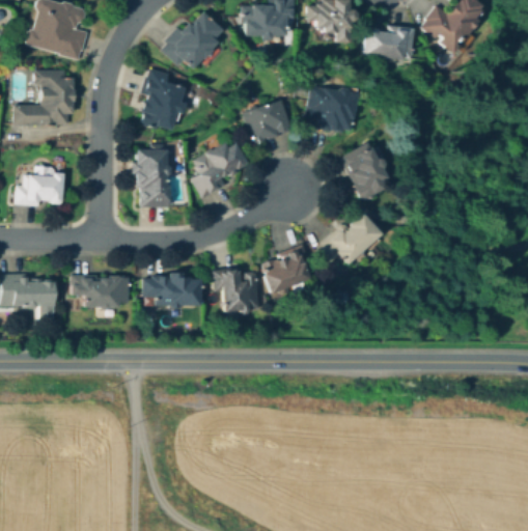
[(50,0),(84,10),(80,22),(76,20),(73,29),(84,33),(77,57),(27,42),(39,0),(50,0)]
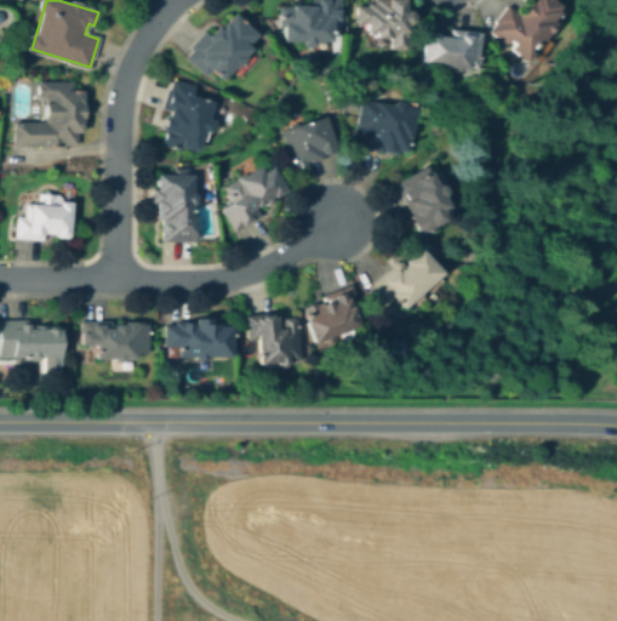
[(341,0),(341,18),(330,18),(330,38),(314,38),(314,45),(306,45),(306,38),(284,38),(284,7),(318,7),(318,0),(341,0)]
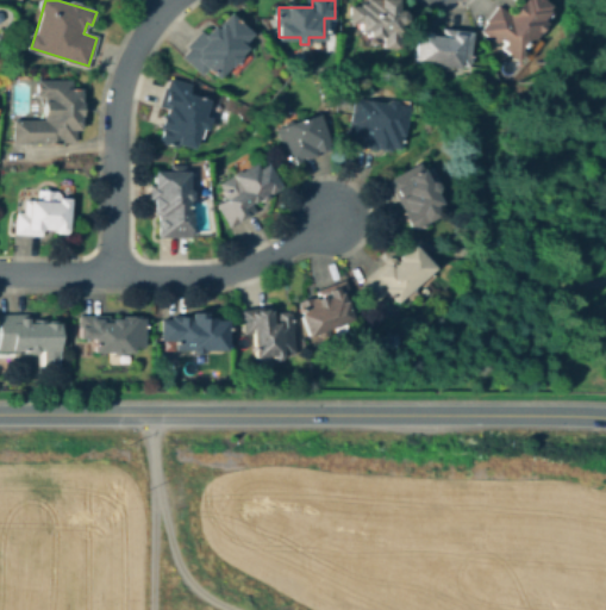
[(393,0),(393,13),(405,13),(405,23),(395,23),(395,45),(385,45),(385,35),(374,35),(374,29),(364,29),(364,22),(356,22),(356,8),(370,8),(370,0),(393,0)]
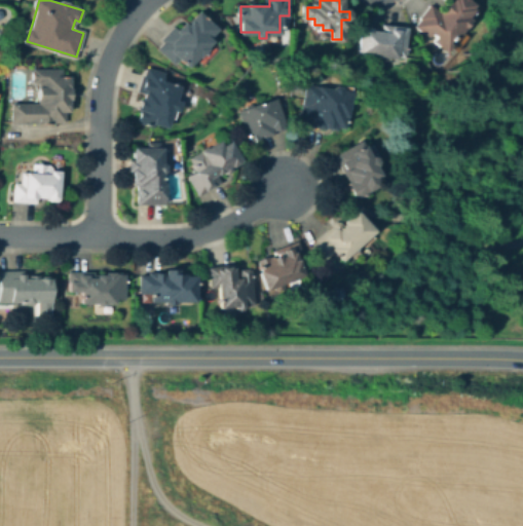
[(467,0),(480,9),(460,37),(456,35),(448,47),(418,26),(433,6),(445,15),(455,0),(467,0)]
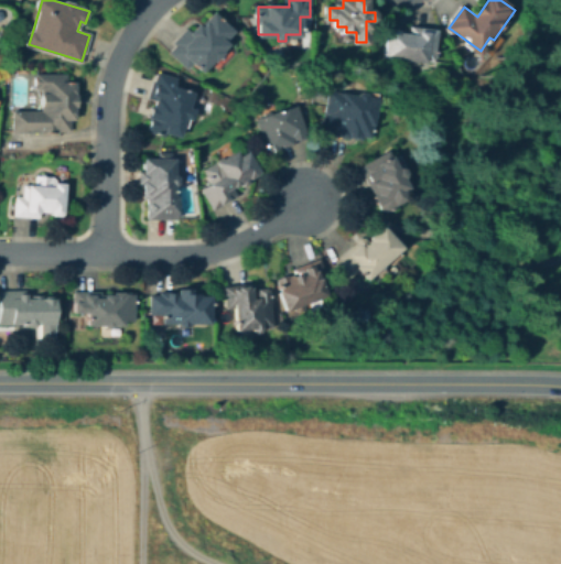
[(233,31),(223,41),(227,45),(204,68),(196,60),(189,67),(174,53),(179,49),(173,43),(189,28),(195,33),(215,13),(233,31)]
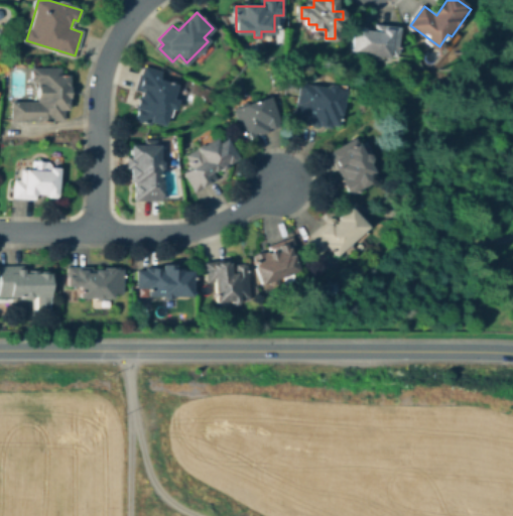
[(401,28),(398,55),(355,49),(357,30),(375,32),(376,24),(401,28)]
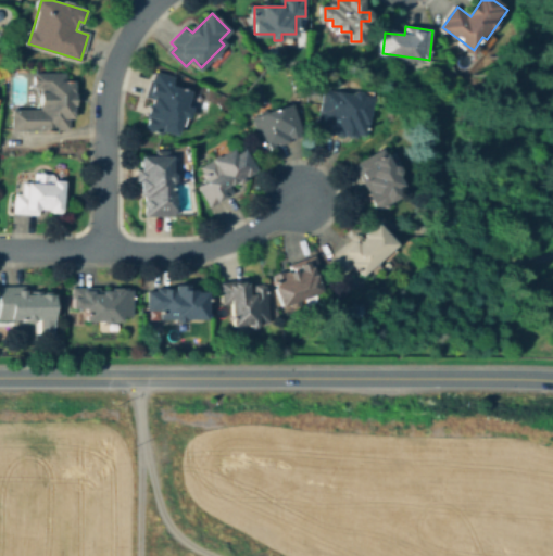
[(68,75),(68,130),(57,130),(57,127),(47,127),(47,134),(15,134),(15,112),(45,112),(45,80),(39,80),(39,75),(68,75)]
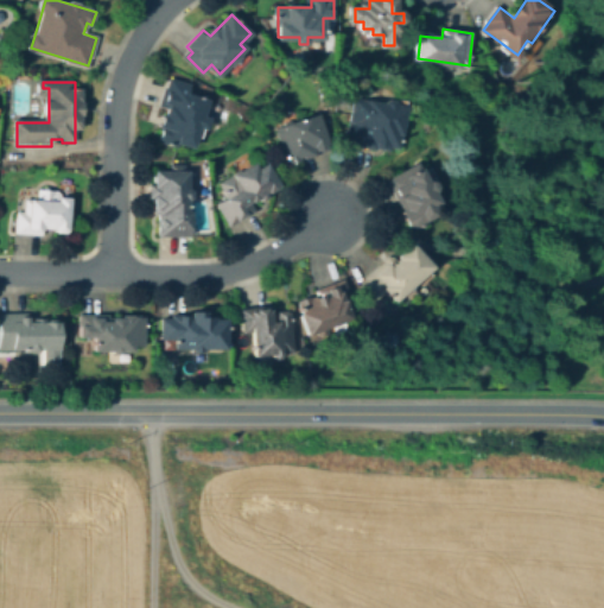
[(203,99),(192,149),(158,140),(170,82),(188,86),(186,95),(203,99)]
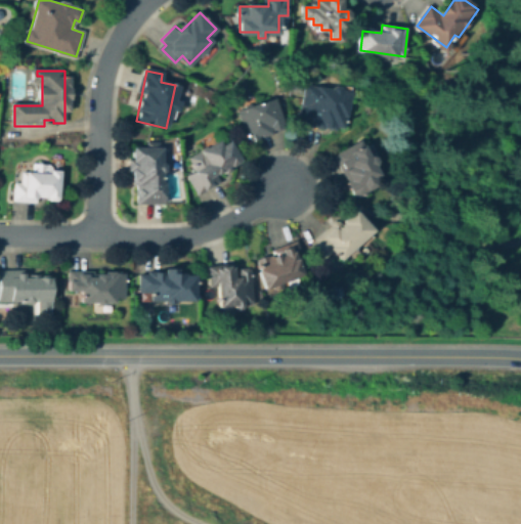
[(350,92),(345,127),(304,121),(309,86),(350,92)]
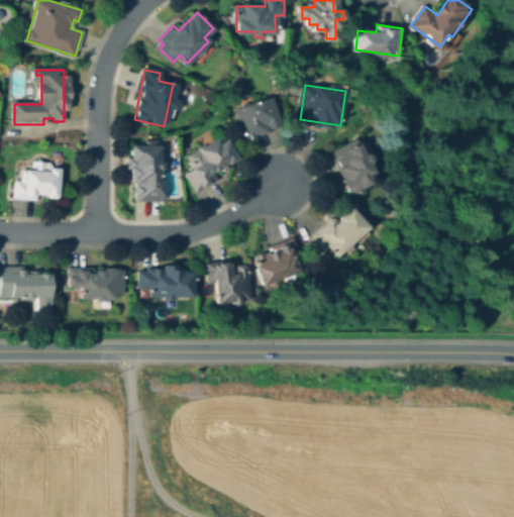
[(268,132),(246,139),(236,110),(272,98),(281,125),(267,130),(268,132)]
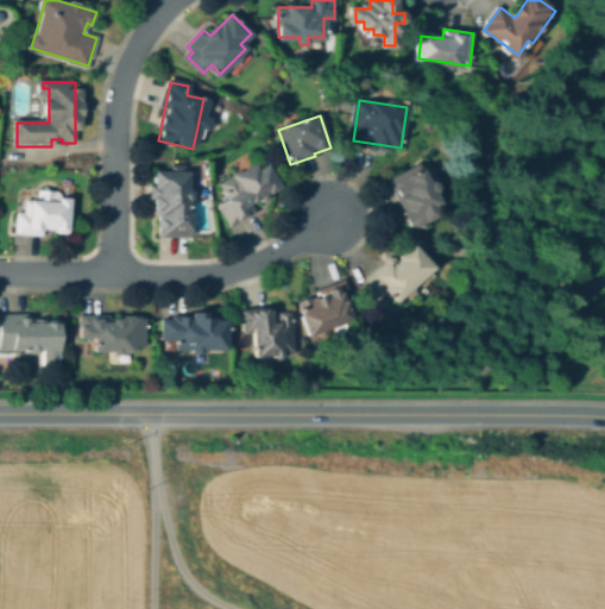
[(252,168),(257,175),(268,168),(279,186),(265,196),(265,198),(254,205),(256,207),(235,221),(224,205),(232,199),(224,187),(252,168)]
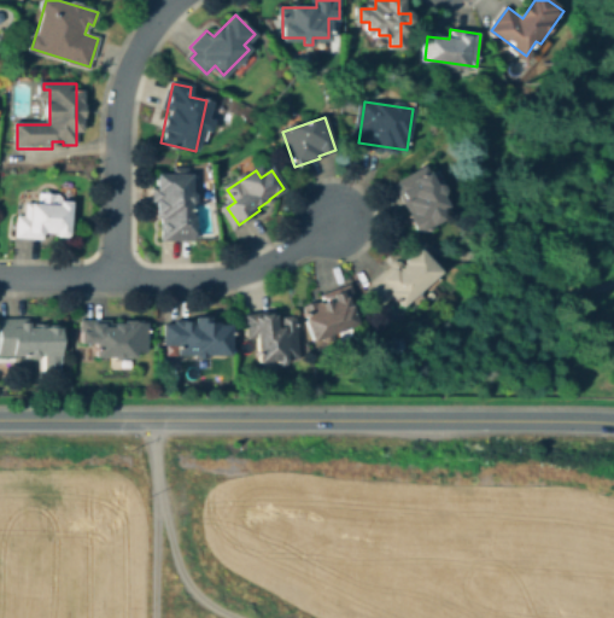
[(451,216),(422,231),(399,185),(427,170),(451,216)]
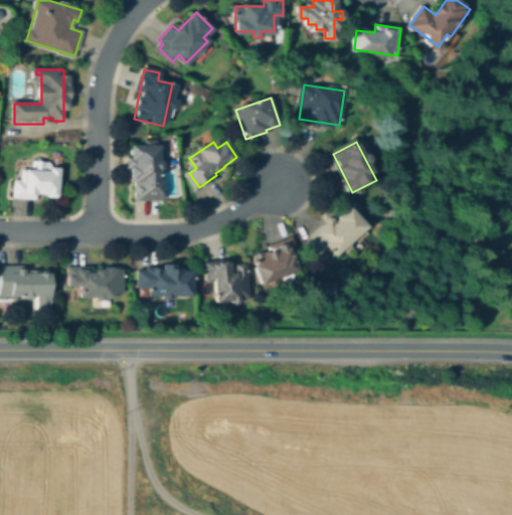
[(163,145),(162,172),(160,172),(160,201),(134,201),(134,168),(131,168),(131,156),(139,156),(139,145),(163,145)]
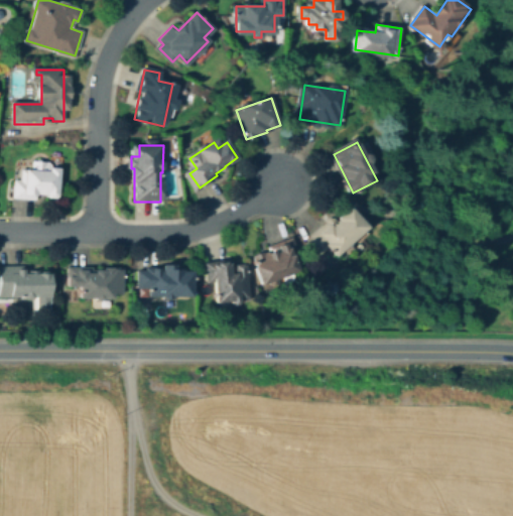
[(60,170),(60,196),(23,195),(23,170),(60,170)]
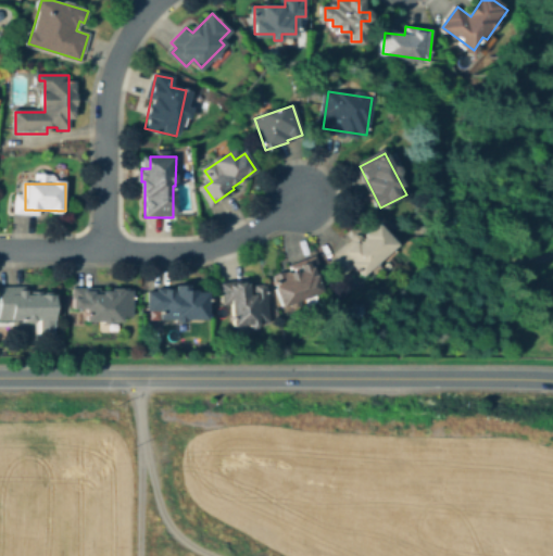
[(382,226),(398,248),(363,274),(356,266),(343,276),(335,264),(348,254),(346,250),(373,229),(375,231),(382,226)]
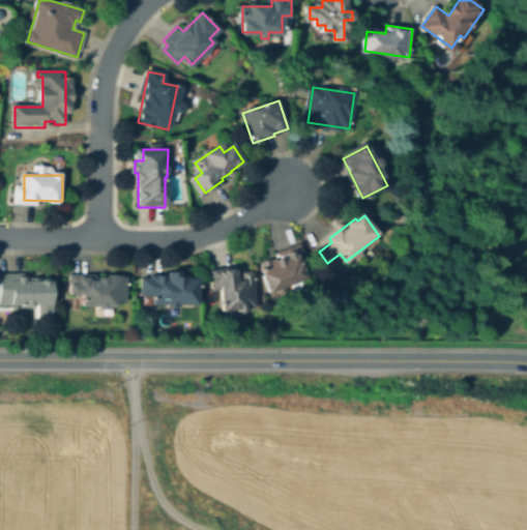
[(302,278),(274,292),(264,270),(299,254),(304,266),(298,269),(302,278)]
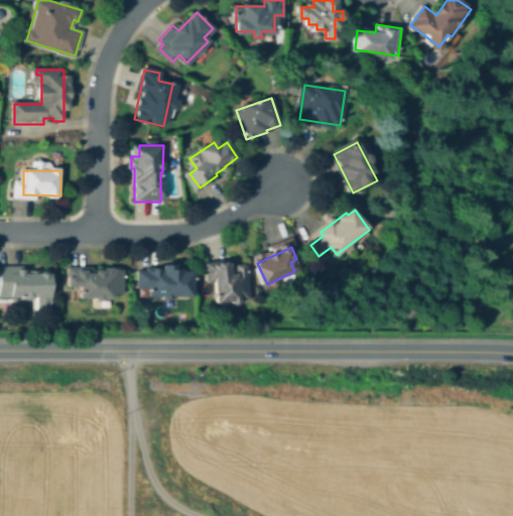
[(229,262),(230,273),(238,272),(237,266),(246,265),(250,297),(221,300),(219,282),(211,283),(209,264),(229,262)]
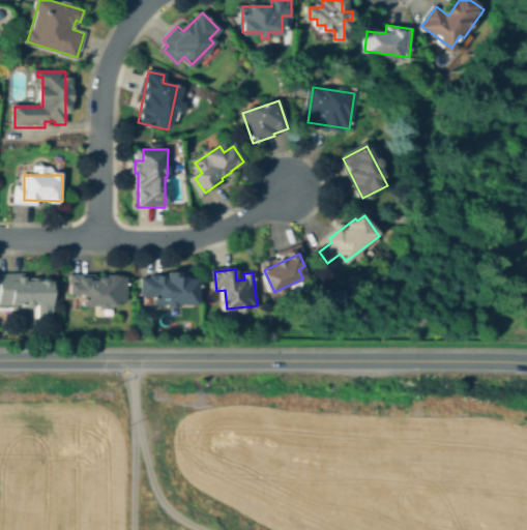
[(51,281),(51,302),(29,302),(29,303),(2,303),(2,274),(29,274),(29,281),(51,281)]
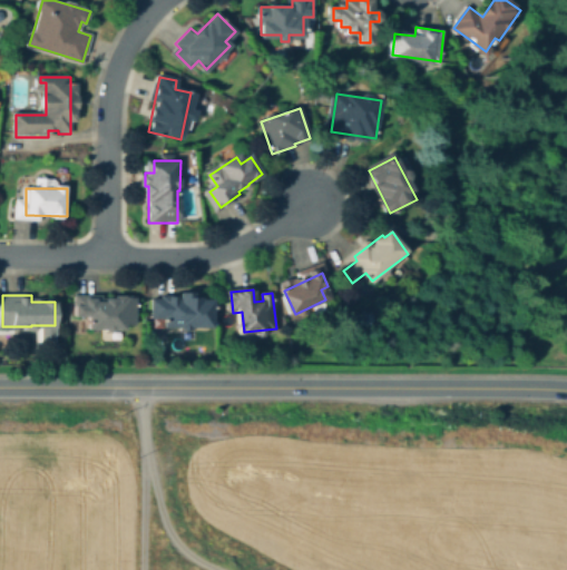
[(137,298),(137,323),(125,323),(125,328),(94,328),(94,314),(78,314),(78,296),(114,296),(114,298),(137,298)]
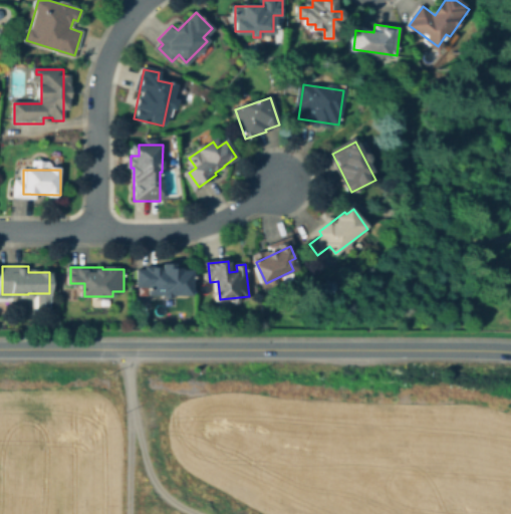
[(190,274),(190,297),(150,297),(150,283),(143,283),(143,269),(174,269),(174,274),(190,274)]
